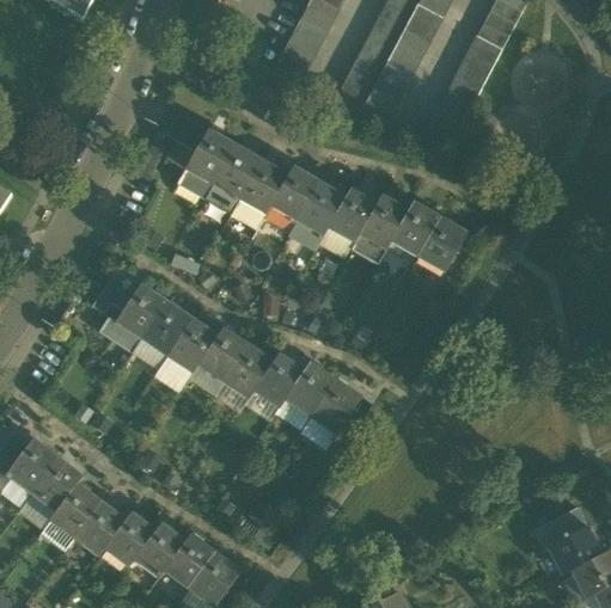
[(48,0),(81,17),(90,0),(48,0)]
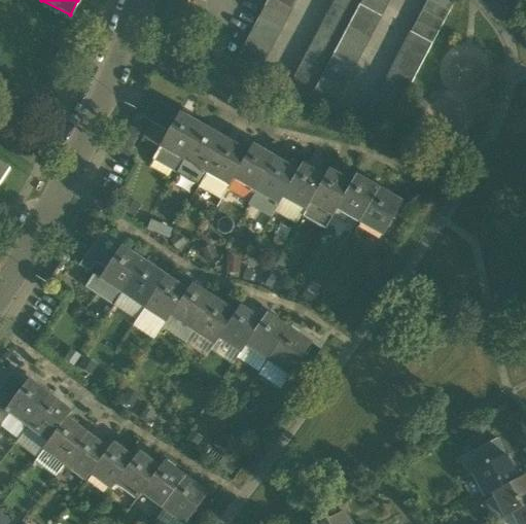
[(284,16),(289,6),(278,0),(266,0),(263,5),(284,16)]
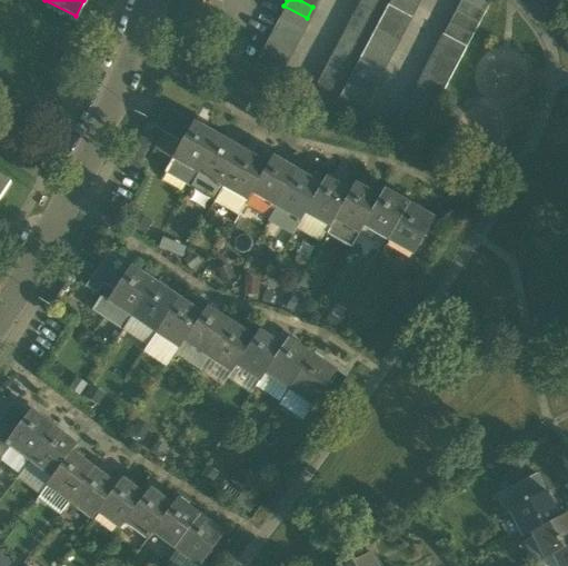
[(358,0),(357,2),(380,15),(387,3),(380,0),(358,0)]
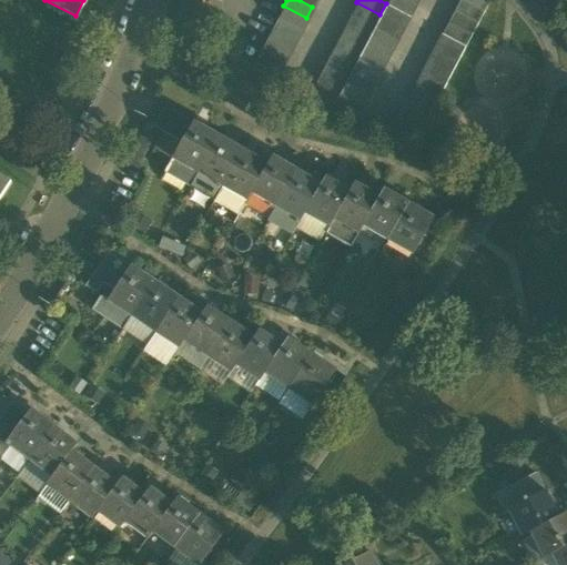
[(411,16),(416,3),(409,0),(388,0),(386,3),(411,16)]
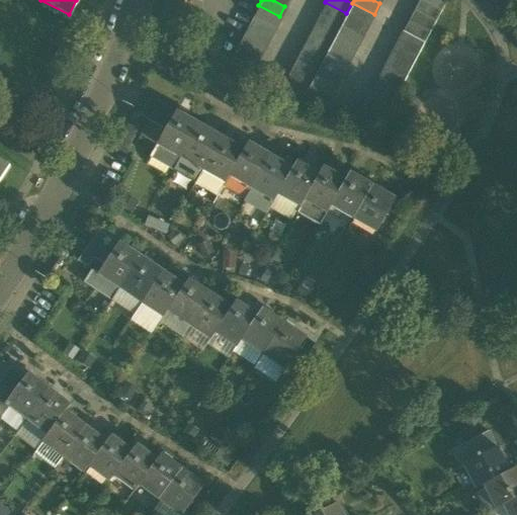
[(435,19),(440,8),(425,0),(418,0),(414,8),(435,19)]
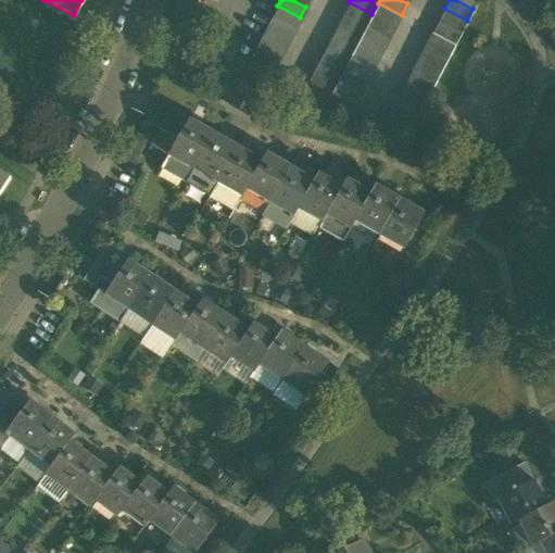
[(456,0),(472,9),(477,0),(456,0)]
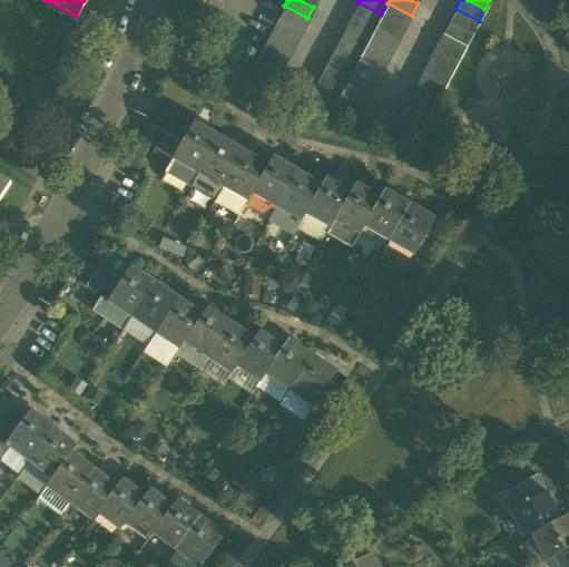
[(375,26),(381,15),(357,2),(352,13),(375,26)]
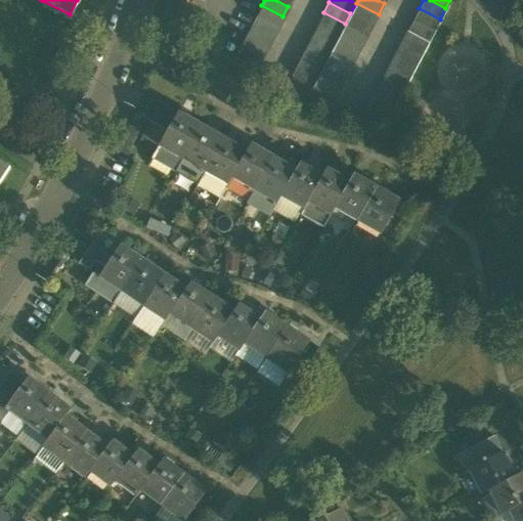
[(356,3),(350,13),(373,25),(379,14),(356,3)]
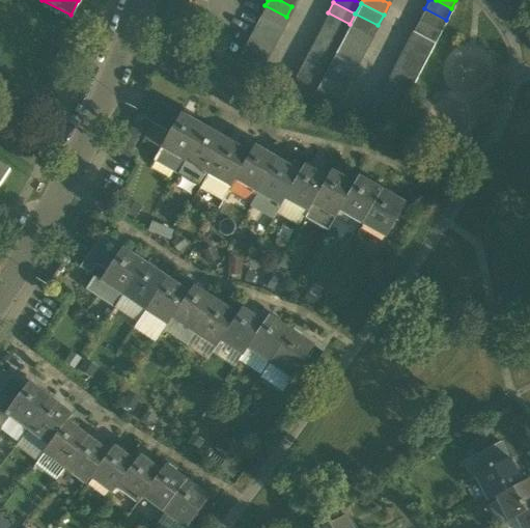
[(281,27),(286,17),(265,5),(259,16),(281,27)]
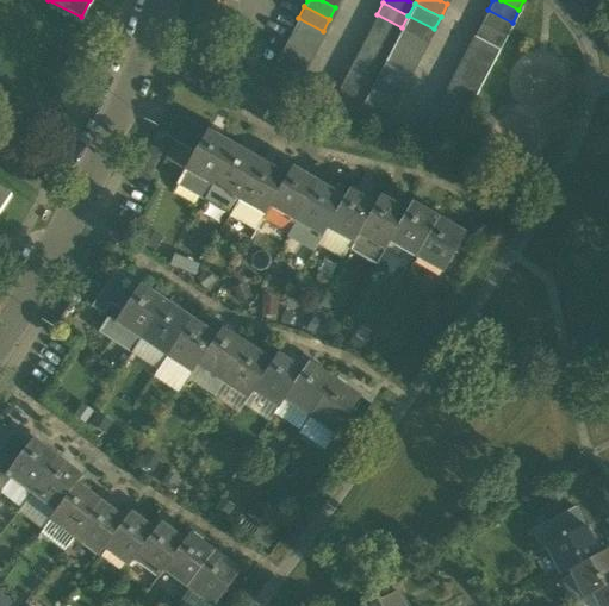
[(505,35),(513,23),(488,10),(480,22),(505,35)]
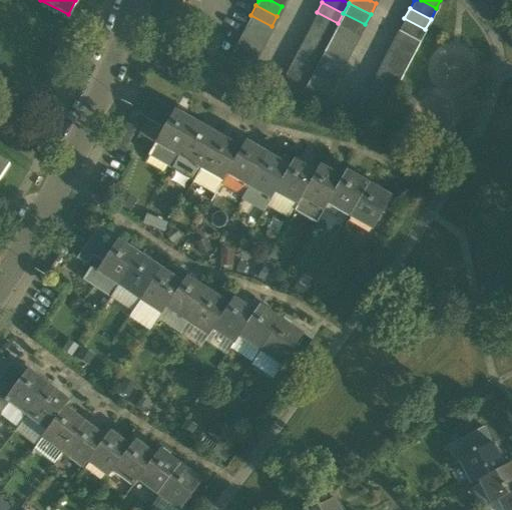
[(333,33),(338,23),(317,12),(312,22),(333,33)]
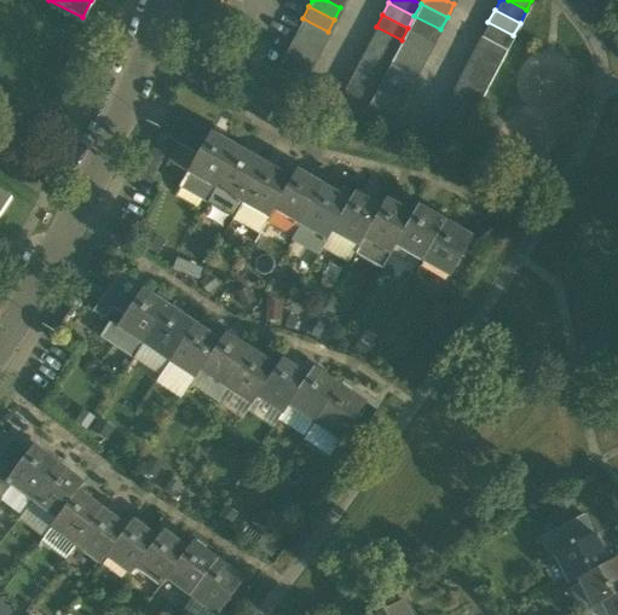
[(414,16),(408,28),(433,41),(440,29),(414,16)]
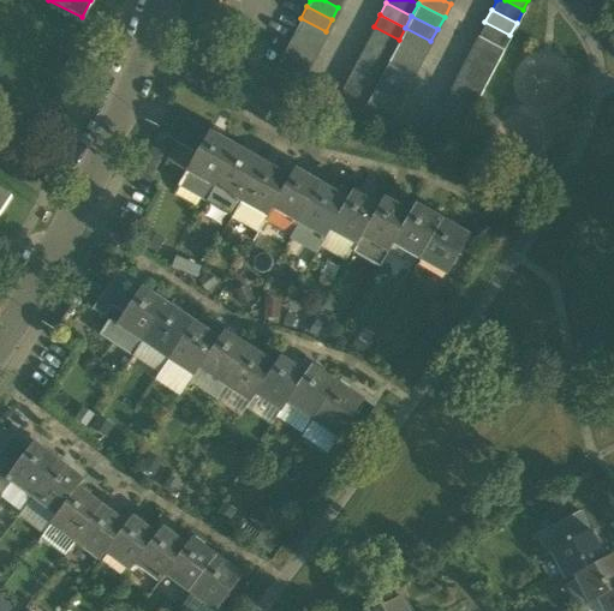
[(320,43),(326,31),(300,18),(294,30),(320,43)]
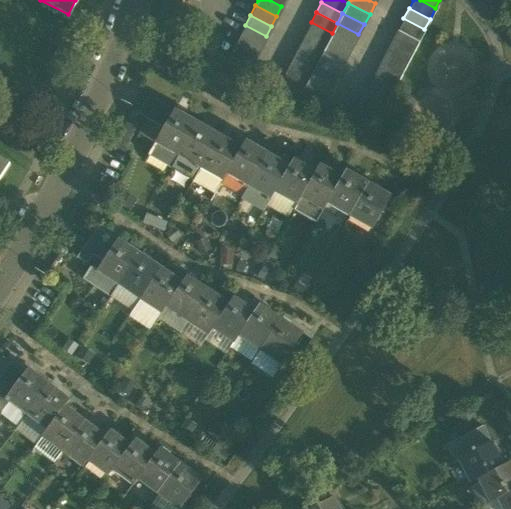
[(419,40),(424,29),(403,18),(397,29),(419,40)]
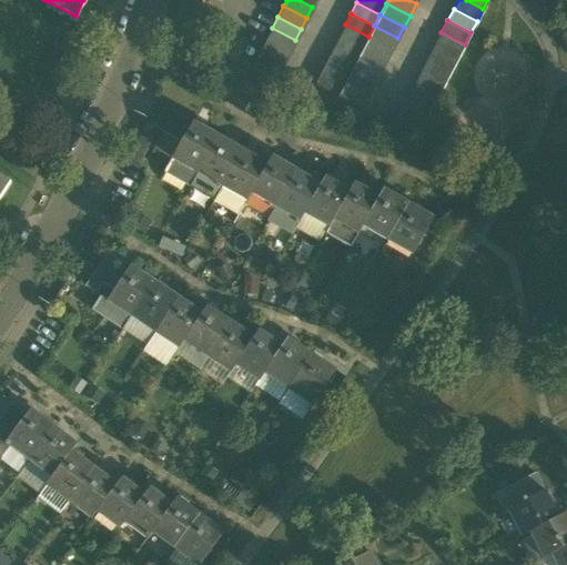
[(363,48),(368,37),(345,24),(338,36),(363,48)]
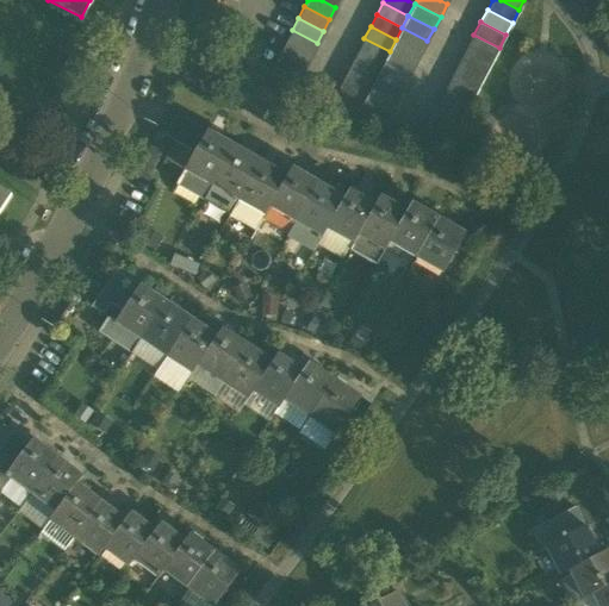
[(402,27),(396,39),(421,52),(427,41),(402,27)]
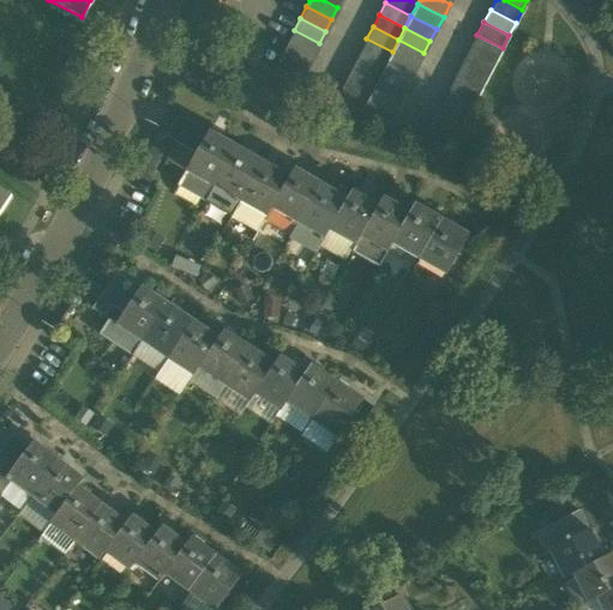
[(312,55),(319,43),(294,30),(287,42),(312,55)]
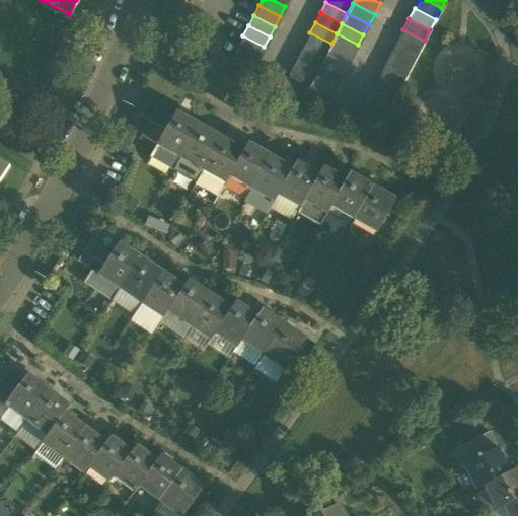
[(402,29),(397,40),(419,52),(425,41),(402,29)]
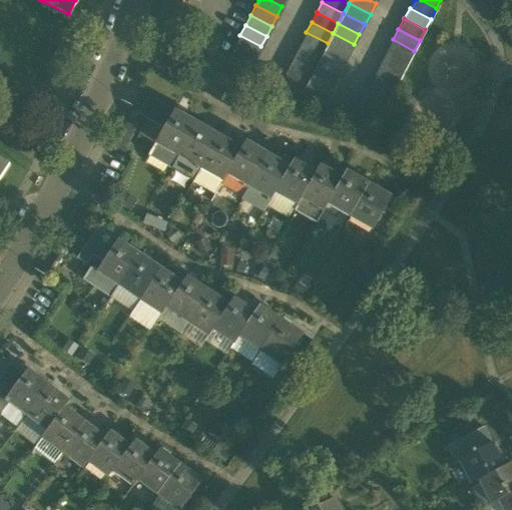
[(322,53),(328,43),(306,32),(301,42),(322,53)]
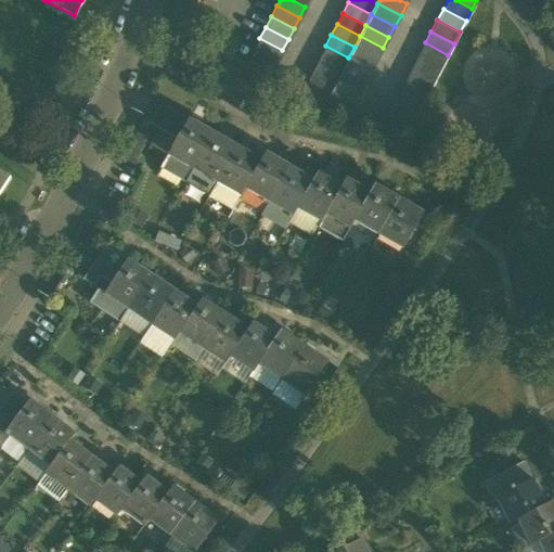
[(360,36),(355,47),(377,60),(383,48),(360,36)]
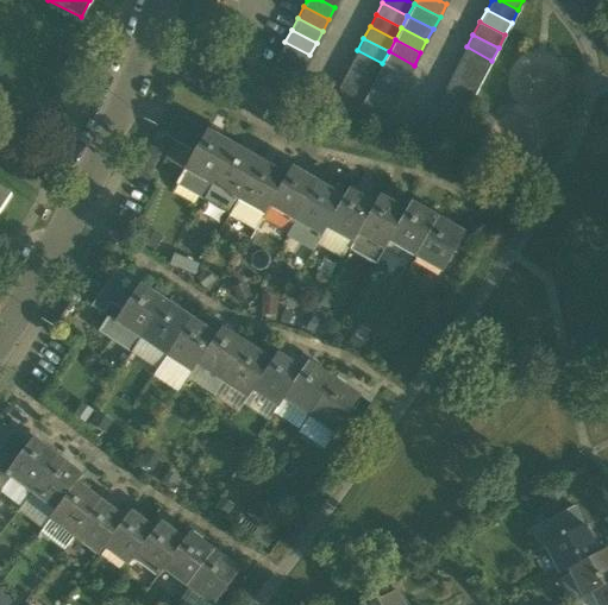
[(304,67),(309,55),(284,42),(279,54),(304,67)]
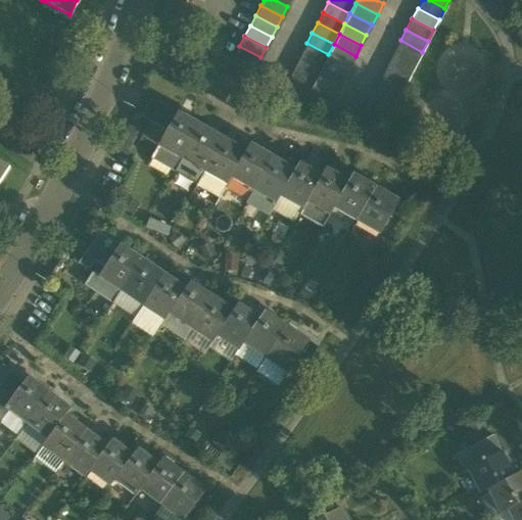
[(400,40),(395,50),(417,62),(422,52),(400,40)]
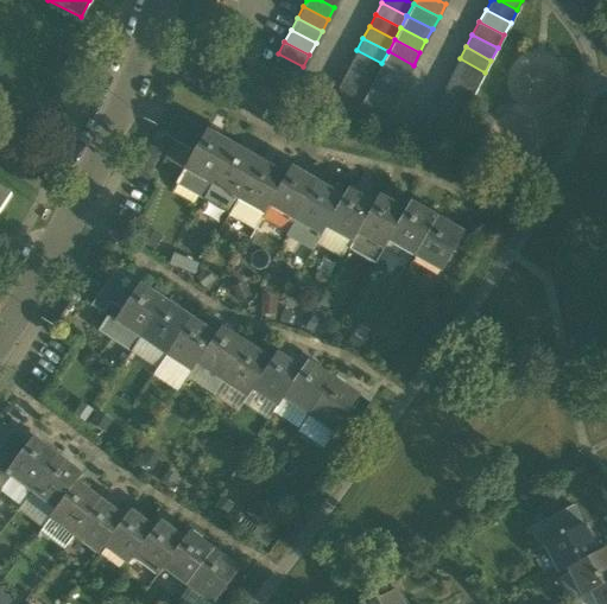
[(375,75),(381,63),(356,50),(351,62),(375,75)]
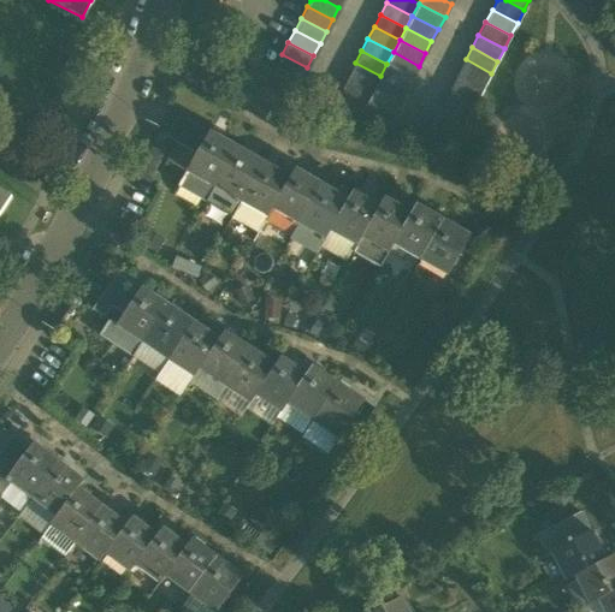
[(394,52),(386,64),(412,77),(419,66),(394,52)]
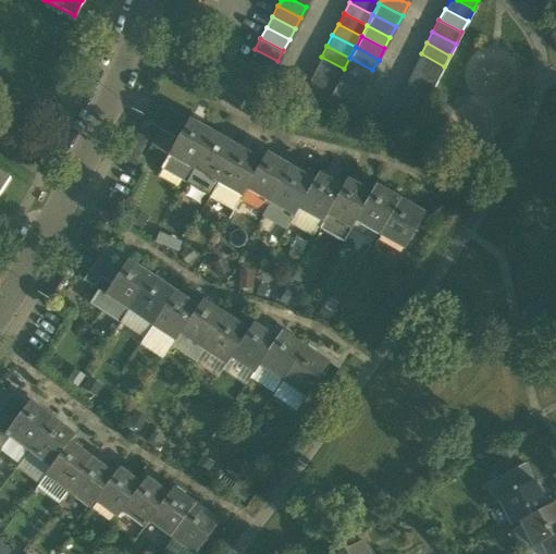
[(271,73),(278,61),(255,49),(249,61),(271,73)]
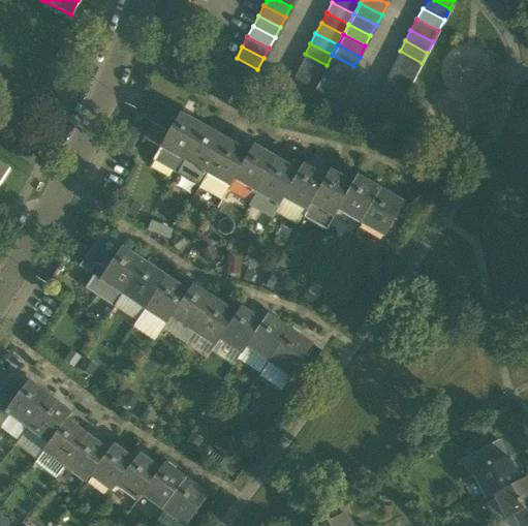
[(400,51),(394,61),(415,73),(422,63),(400,51)]
